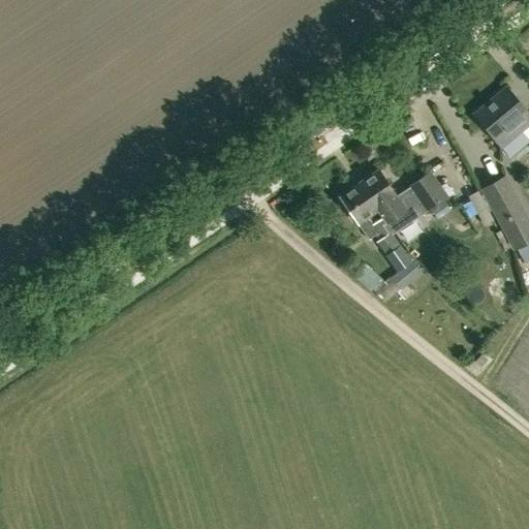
[(528,114),(505,87),(493,97),(521,131),(528,141),(528,114)]
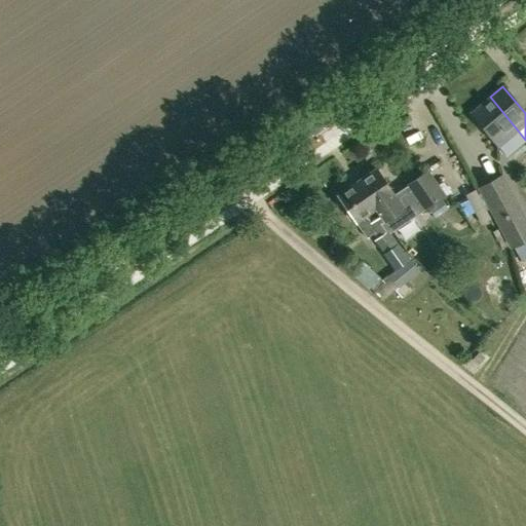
[(498,147),(518,130),(490,97),(470,113),(498,147)]
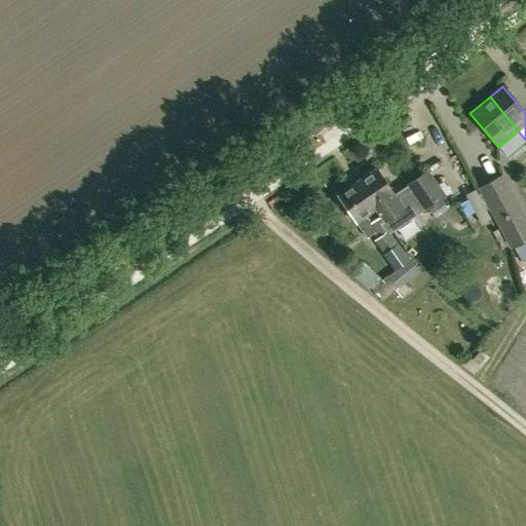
[(375,168),(355,182),(375,210),(374,210),(376,212),(378,210),(385,220),(403,209),(375,168)]
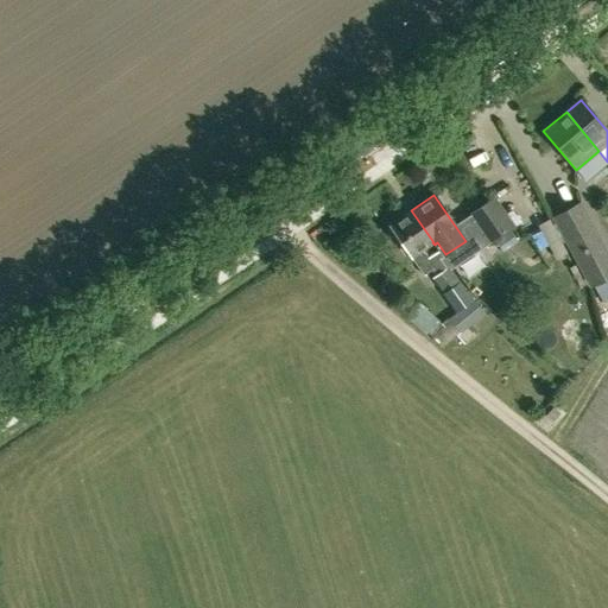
[(469,215),(489,244),(512,227),(493,198),(469,215)]
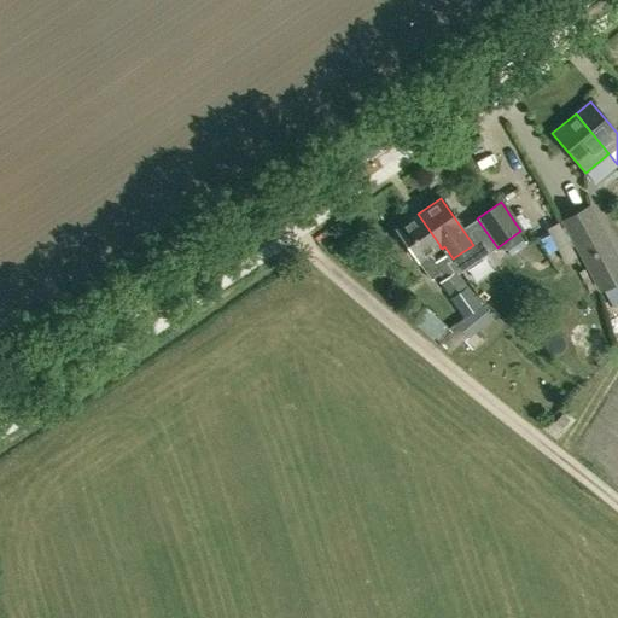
[(617,281),(617,260),(590,207),(564,221),(601,291),(617,281)]
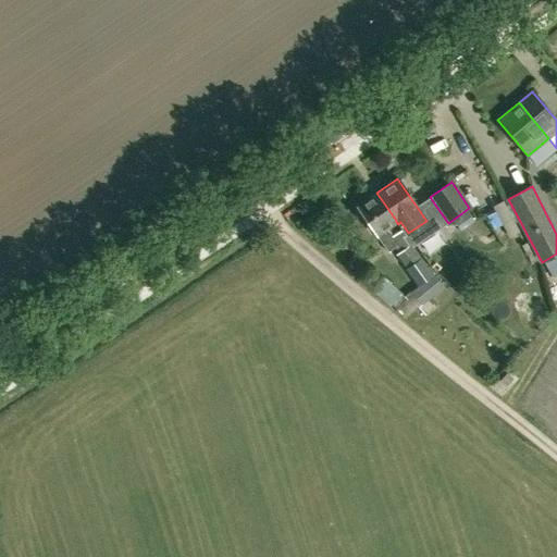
[(408,240),(399,246),(388,230),(398,224),(396,222),(397,222),(376,193),(356,207),(388,255),(397,248),(411,265),(404,271),(417,286),(411,289),(422,305),(433,298),(443,291),(408,240)]
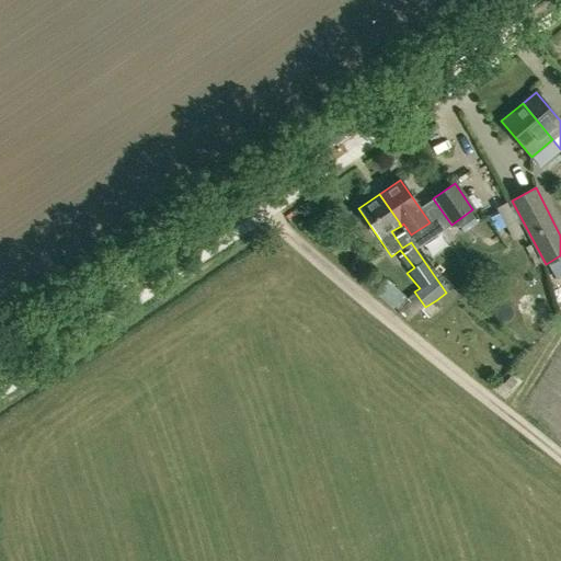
[(442,308),(436,300),(425,307),(422,309),(428,318),(442,308)]
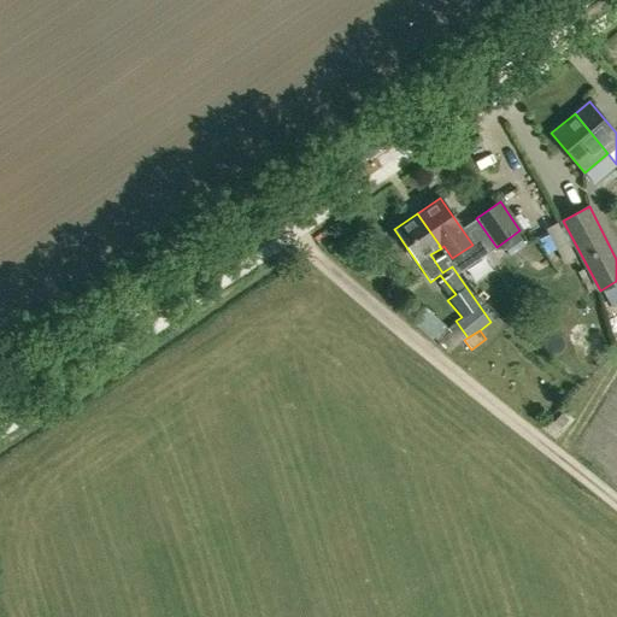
[(562,428),(569,419),(562,412),(554,422),(562,428)]
